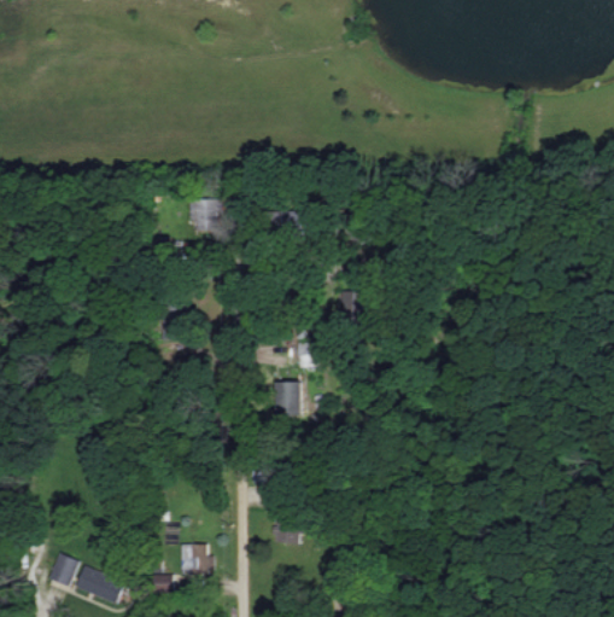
[(221,199),(188,199),(189,219),(196,219),(196,233),(217,232),(217,211),(221,211),(221,199)]
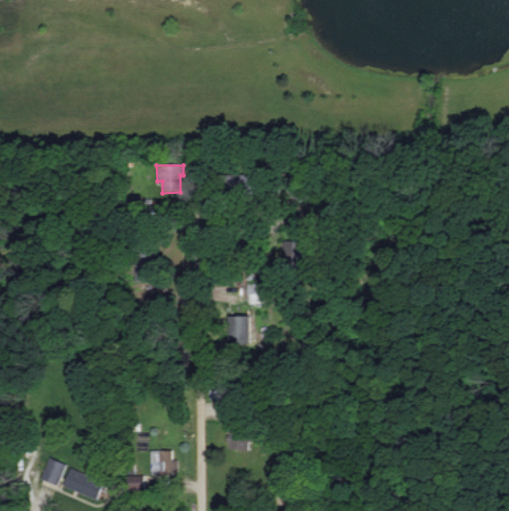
[(247,283),(246,303),(260,304),(261,283),(247,283)]
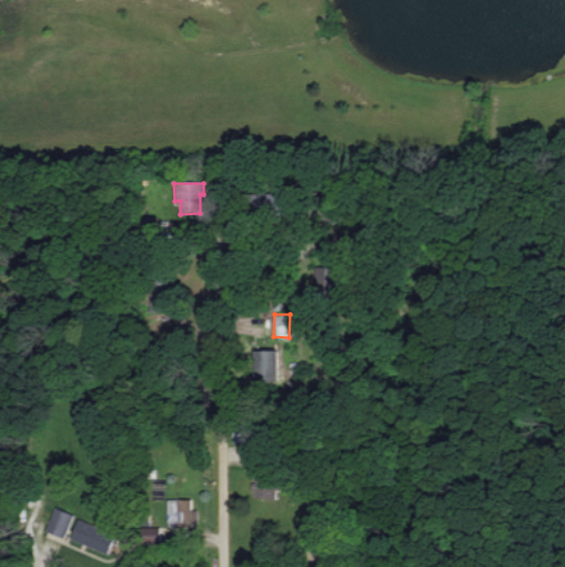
[(276,351),(252,351),(253,381),(278,381),(276,351)]
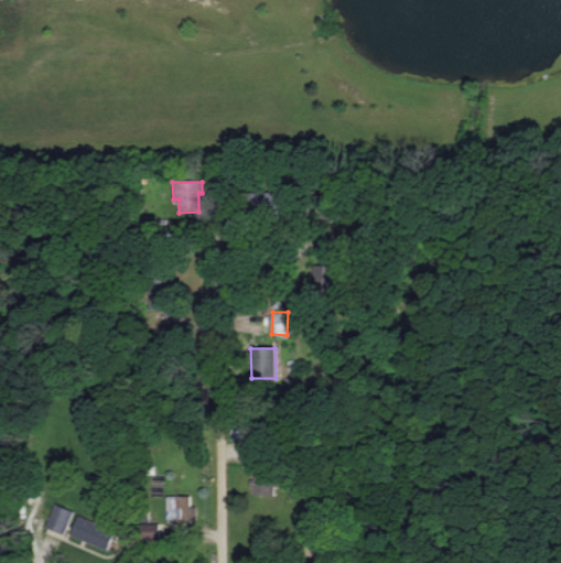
[(248,495),(272,496),(272,487),(282,487),(283,476),(249,475),(248,495)]
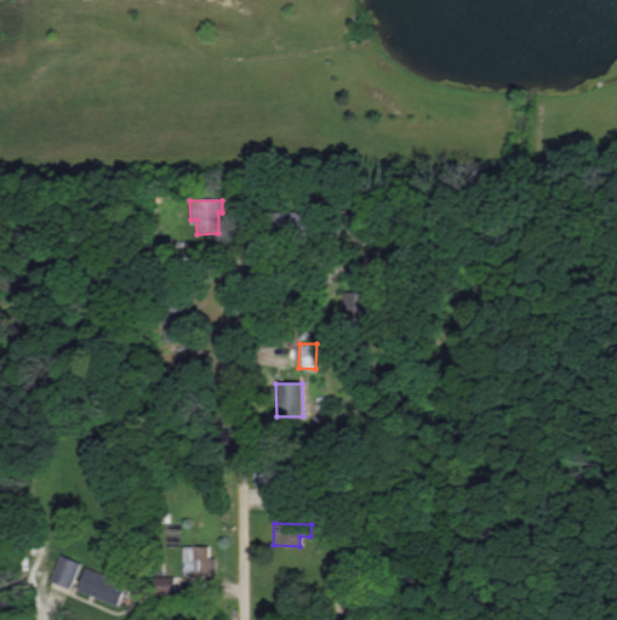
[(207,546),(181,547),(182,576),(213,575),(213,558),(207,558),(207,546)]
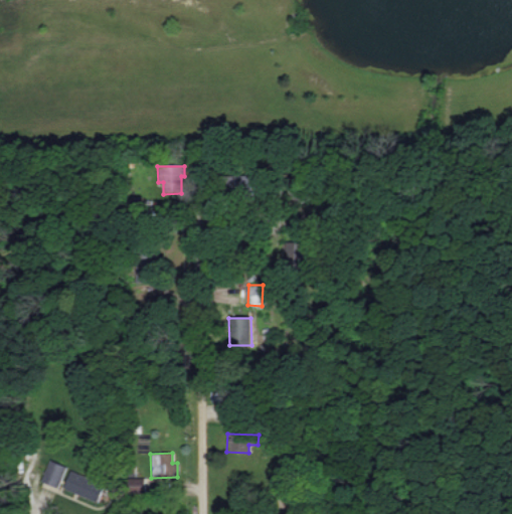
[(60,489),(96,503),(104,484),(48,461),(39,482),(59,490),(60,489)]
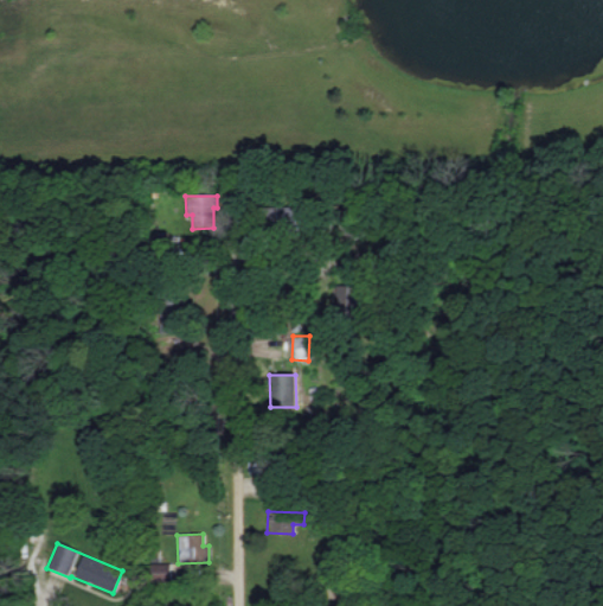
[(168,563),(154,565),(155,584),(170,582),(168,563)]
